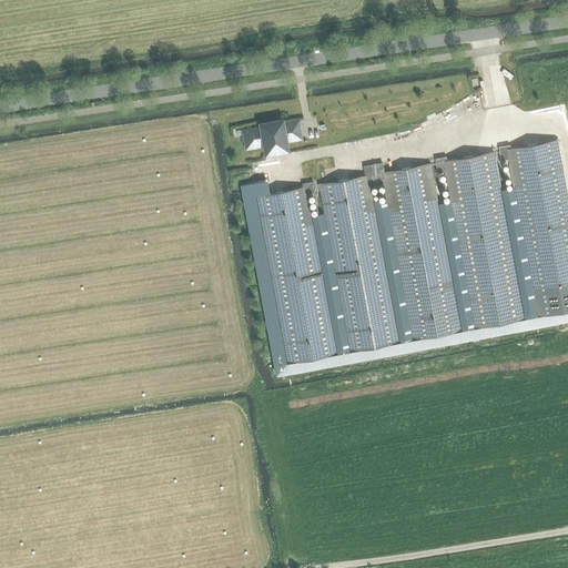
[(264,144),(266,153),(286,150),(284,140),(290,140),(287,125),(282,127),(281,122),(261,125),(262,130),(251,132),(254,146),(264,144)]
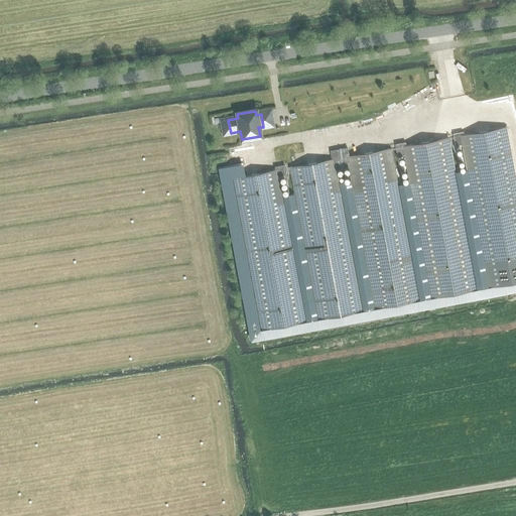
[(462,292),(464,302),(515,291),(515,181),(506,127),(464,135),(463,132),(453,134),(456,146),(462,145),(467,170),(455,172),(476,290),(462,292)]
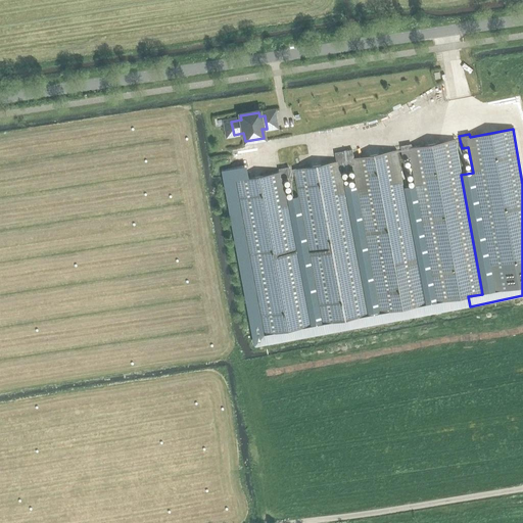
[(403,188),(425,304),(411,307),(412,317),(470,306),(468,296),(482,294),(461,175),(454,140),(411,148),(411,145),(400,146),(402,159),(411,157),(416,186),(403,188)]
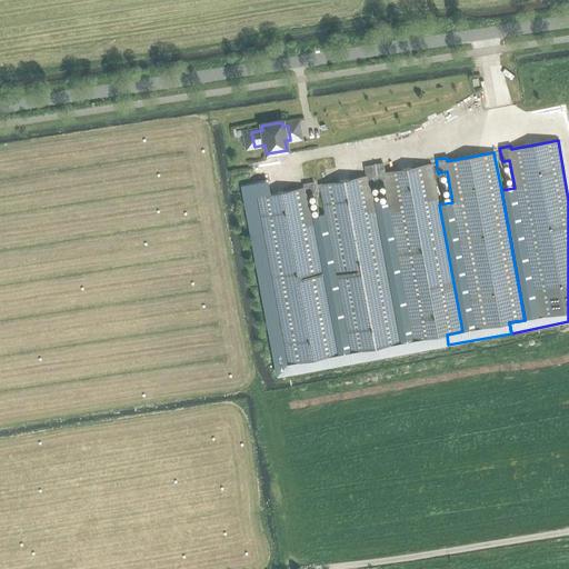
[(439,205),(431,163),(385,172),(382,163),(373,165),(377,181),(382,180),(387,200),(373,202),(400,343),(383,346),(386,357),(448,345),(447,335),(462,331),(439,205)]
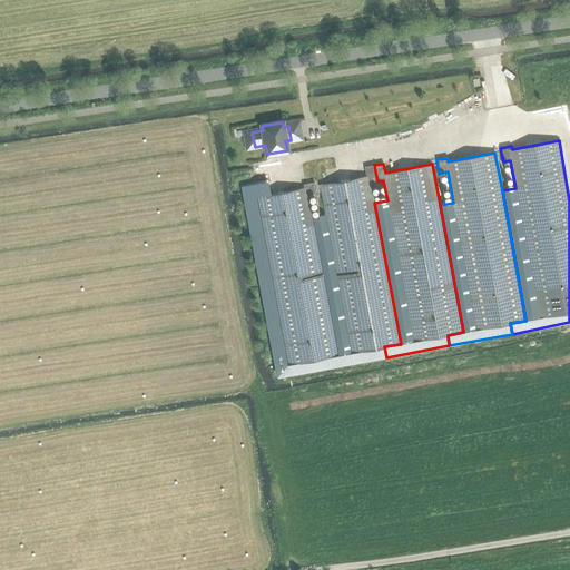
[(325,214),(312,216),(337,355),(322,359),(324,369),(386,357),(384,346),(401,344),(374,203),(371,183),(377,182),(374,165),(364,167),(366,177),(320,185),(325,214)]
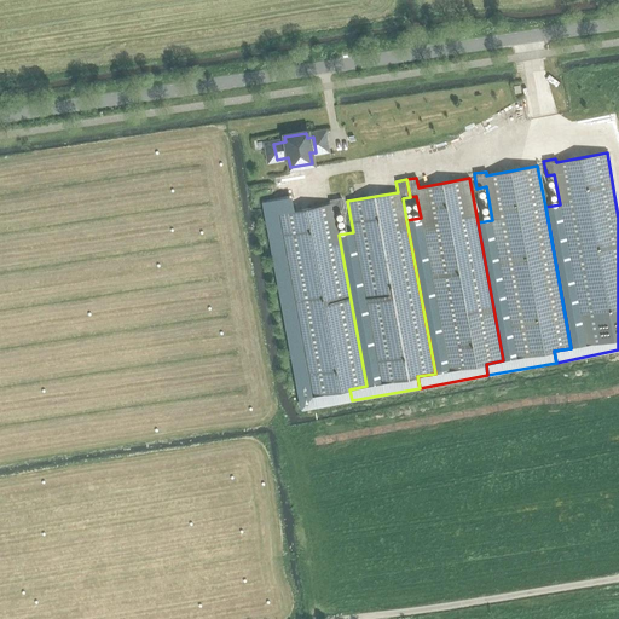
[(350,389),(366,386),(339,235),(334,210),(343,209),(341,198),(329,201),(330,204),(294,212),(291,197),(262,202),(301,410),(352,400),(350,389)]
